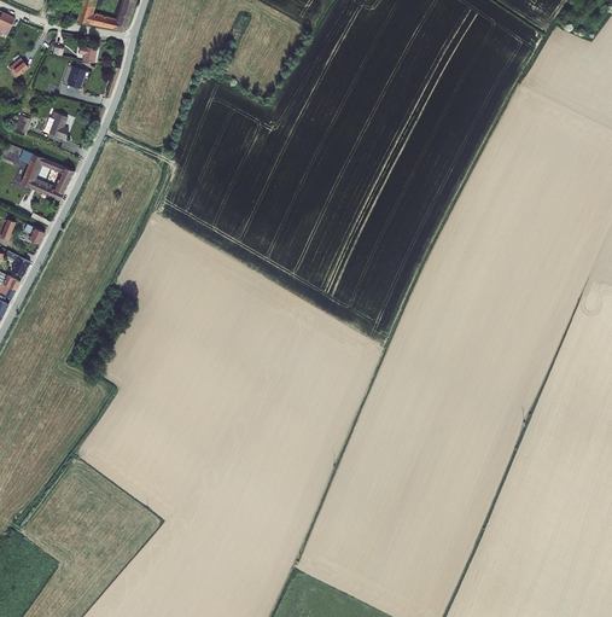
[(81,0),(77,17),(86,19),(112,25),(115,18),(91,11),(93,0),(81,0)]
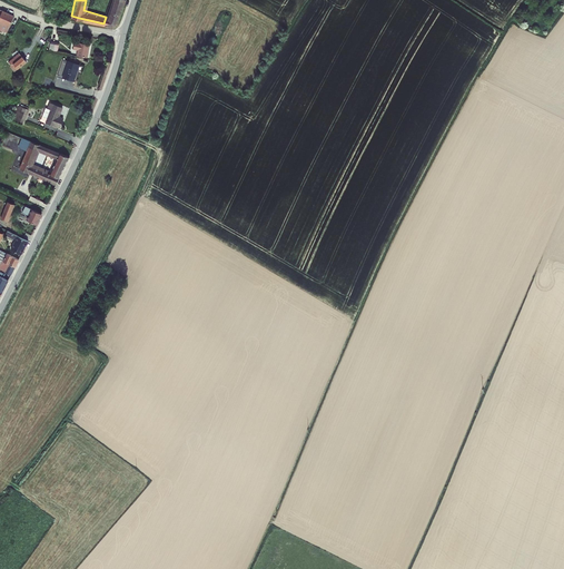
[(110,1),(106,17),(117,19),(121,6),(110,1)]
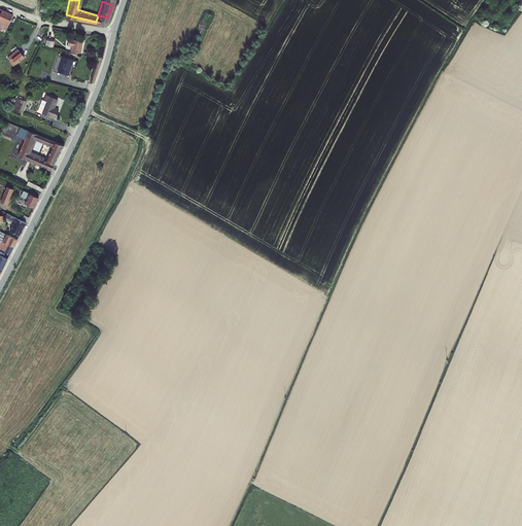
[(108,19),(108,18),(98,15),(96,22),(105,24),(108,19)]
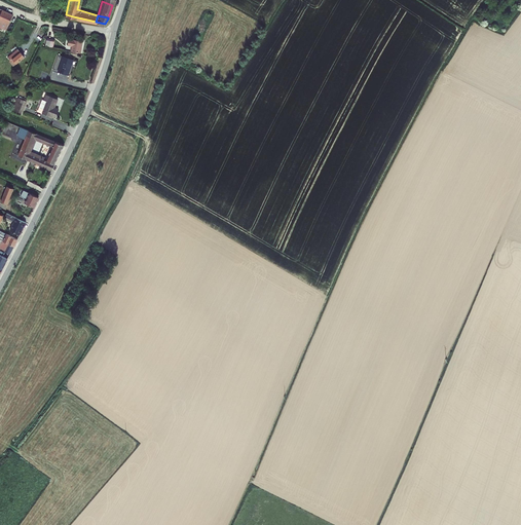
[(72,45),(71,51),(80,53),(82,41),(68,38),(67,44),(72,45)]
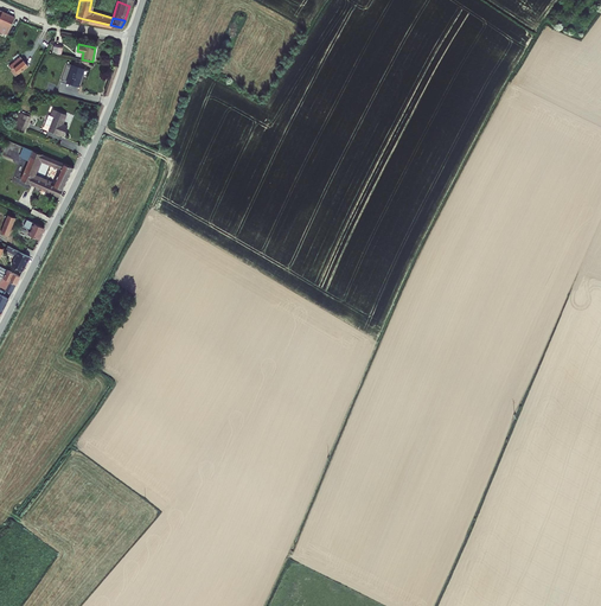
[(53,45),(52,53),(61,55),(62,46),(53,45)]
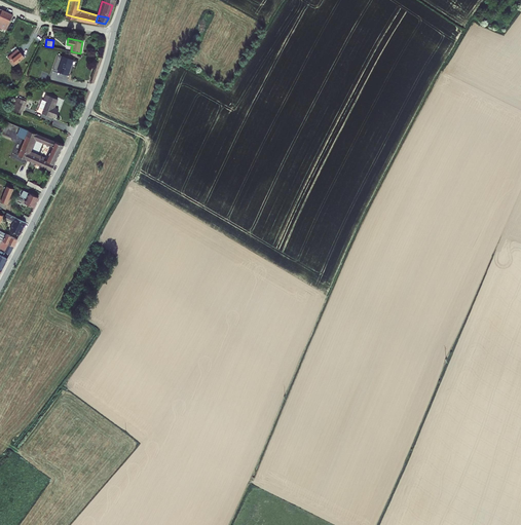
[(21,58),(15,49),(10,52),(12,57),(10,58),(13,64),(21,58)]
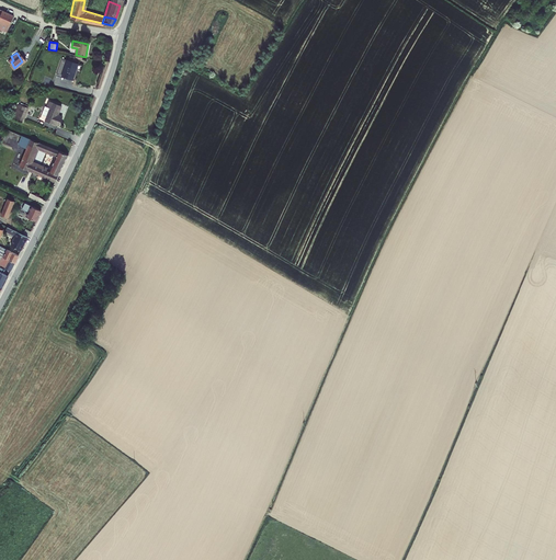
[(59,57),(55,72),(71,77),(76,61),(59,57)]
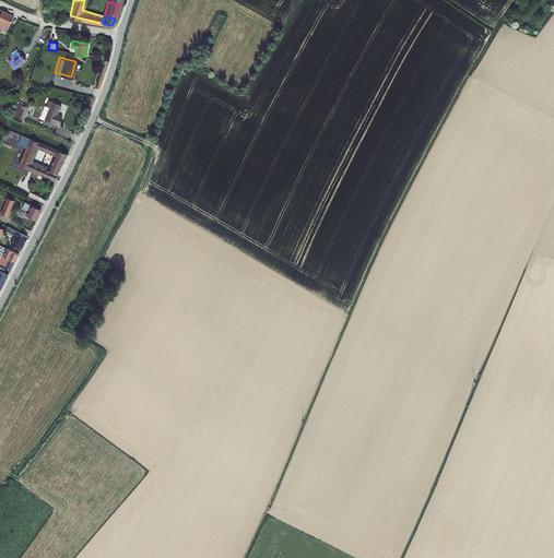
[(19,104),(13,116),(23,119),(28,108),(19,104)]
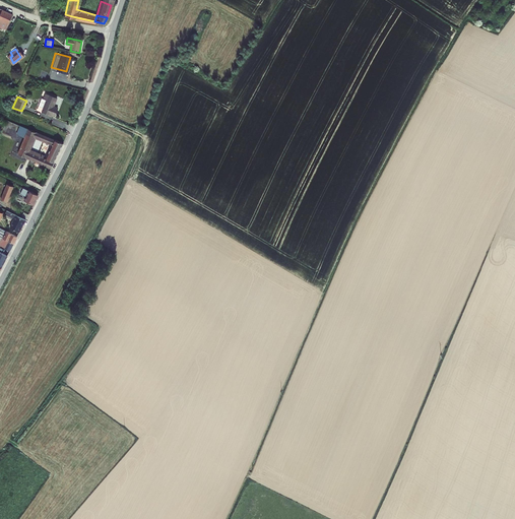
[(55,102),(45,96),(42,103),(46,104),(42,113),(54,118),(57,110),(52,109),(55,102)]
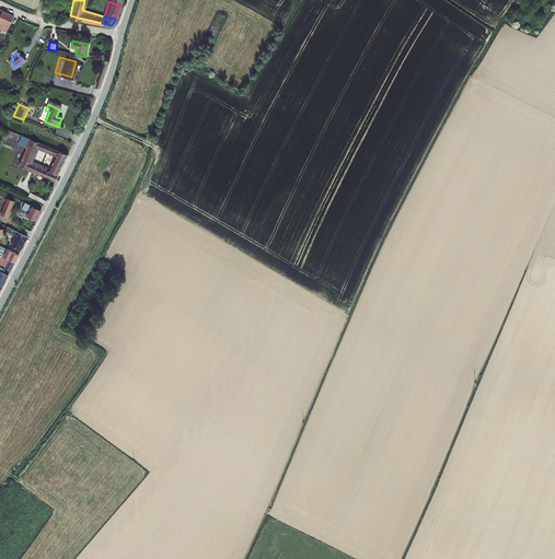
[(54,182),(67,154),(23,136),(19,144),(26,148),(18,166),(54,182)]
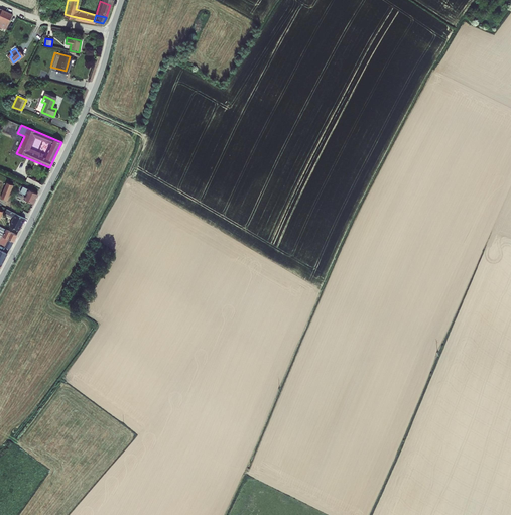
[(7,182),(1,195),(6,198),(12,185),(7,182)]
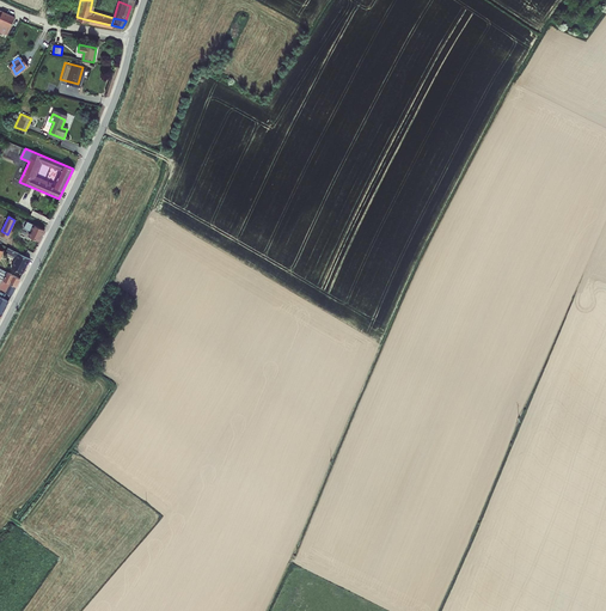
[(43,230),(28,222),(26,225),(30,227),(26,237),(38,242),(43,230)]
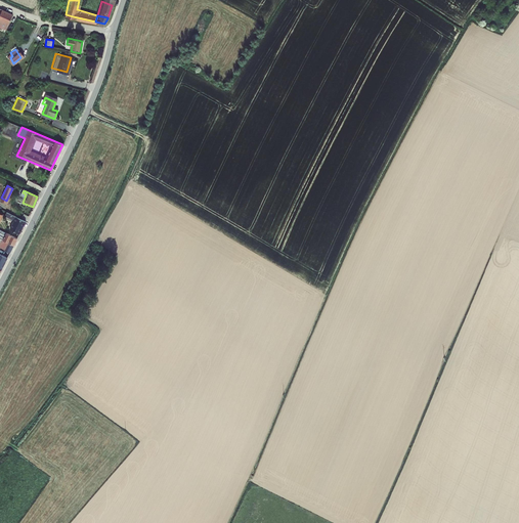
[(26,221),(6,212),(4,216),(13,220),(9,228),(19,233),(26,221)]
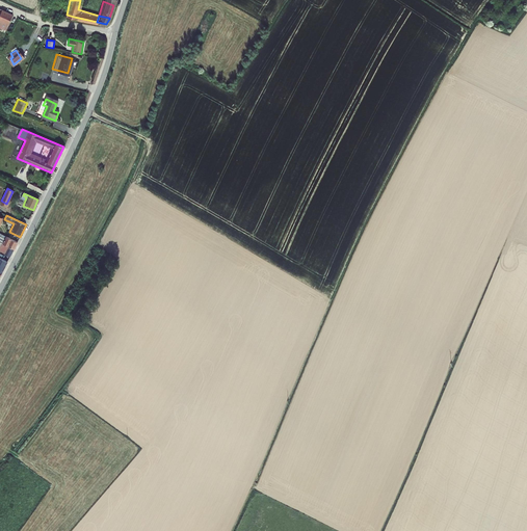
[(0,242),(14,249),(17,242),(0,234),(0,242)]
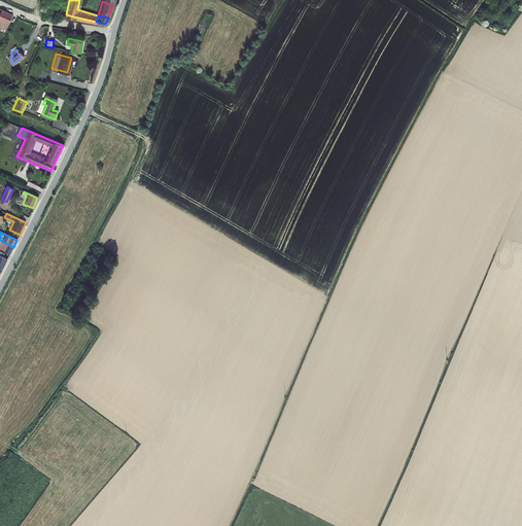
[(9,254),(13,247),(0,240),(0,248),(4,250),(4,251),(9,254)]
